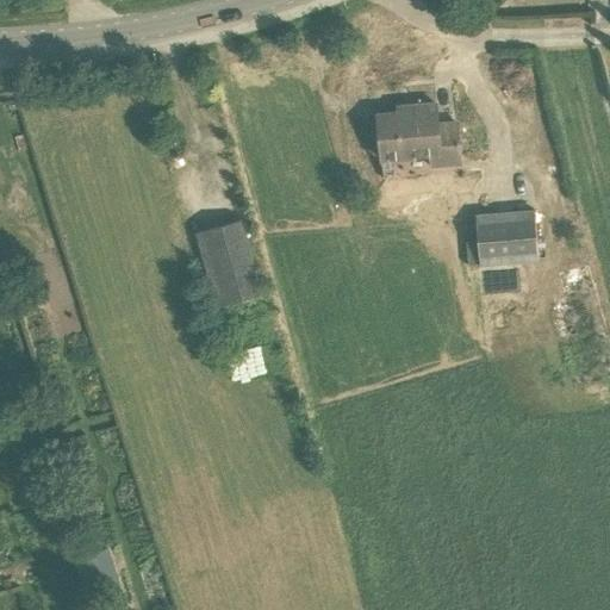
[(458,123),(440,124),(437,104),(410,106),(411,112),(379,116),(383,160),(431,156),(433,166),(461,162),(458,123)]
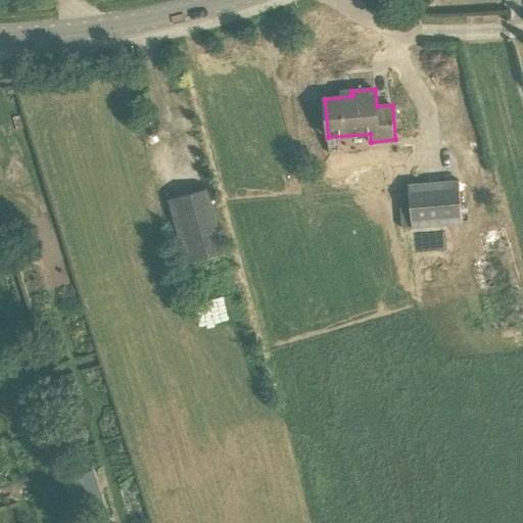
[(459,180),(409,184),(412,227),(463,223),(459,180)]
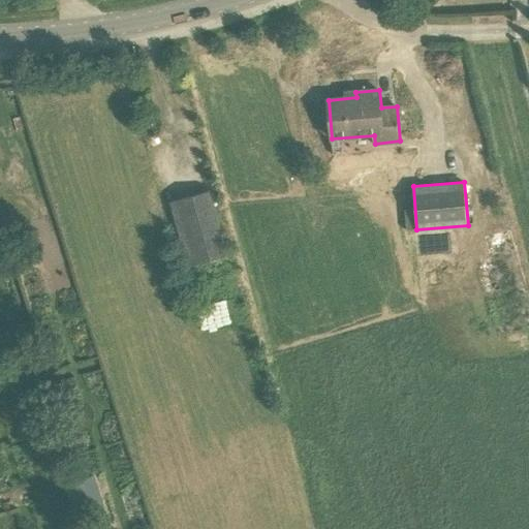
[(210,191),(170,201),(188,266),(227,254),(210,191)]
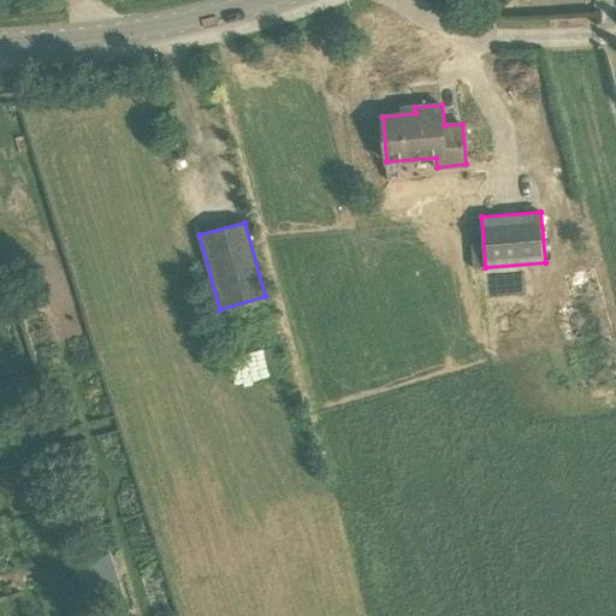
[(124,599),(111,554),(94,558),(90,560),(82,562),(75,564),(89,610),(108,604),(124,599)]
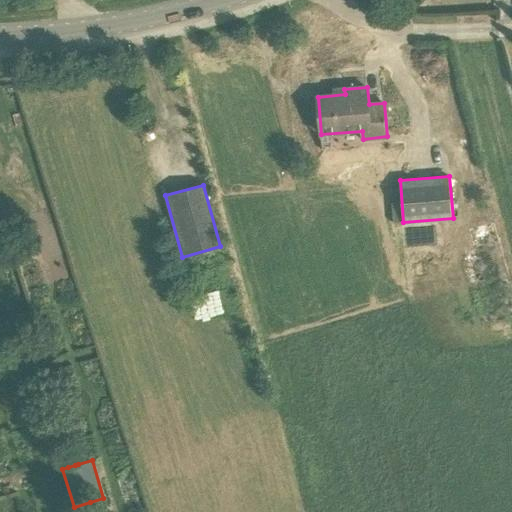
[(11,495),(8,486),(2,487),(5,496),(11,495)]
